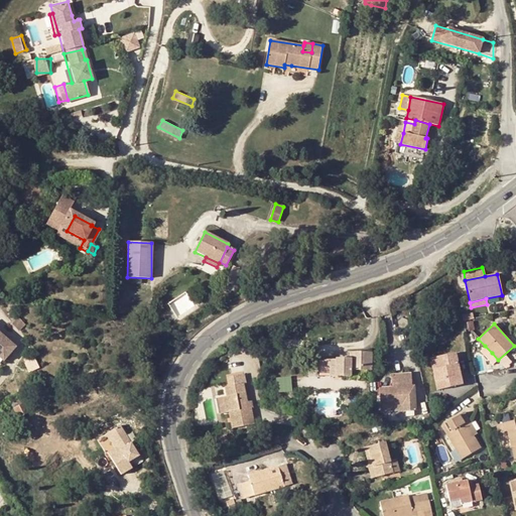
[(0,358),(4,362),(14,348),(0,336),(0,358)]
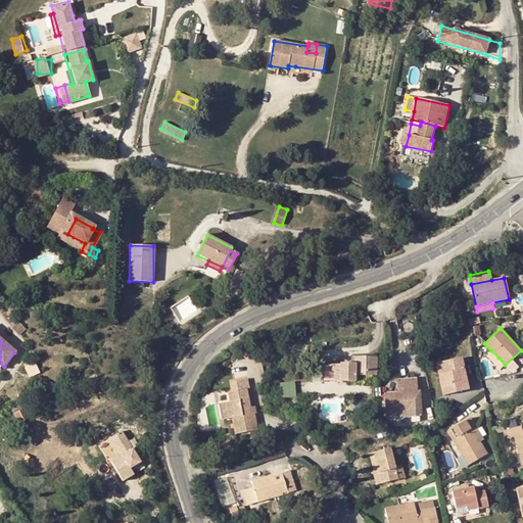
[(491,350),(488,353),(495,361),(498,358),(491,350)]
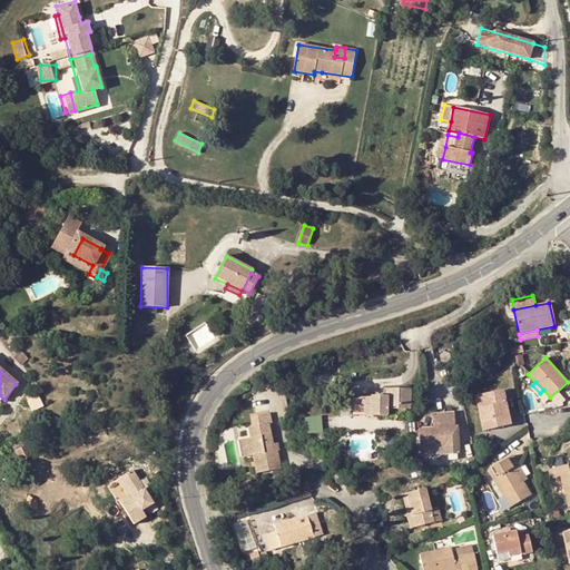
[(386,408),(409,409),(410,409),(409,389),(386,389),(386,395),(372,395),(371,397),(353,397),(353,415),(386,415),(386,408)]
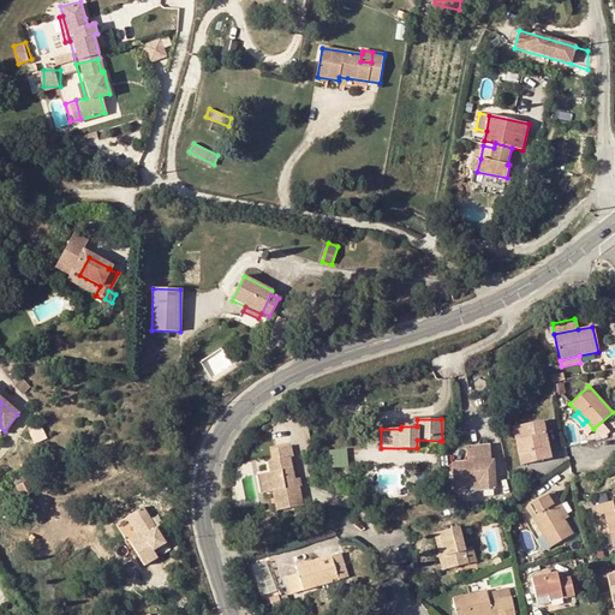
[(524,439),(515,440),(521,465),(550,458),(541,421),(521,425),(524,439)]
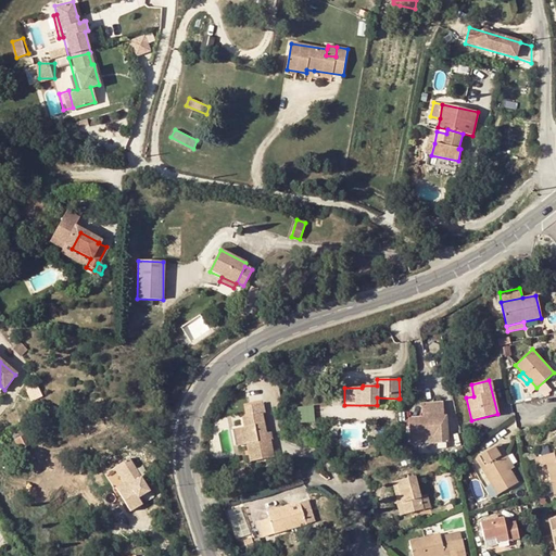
[(531,393),(536,388),(530,380),(527,383),(525,386),(531,393)]
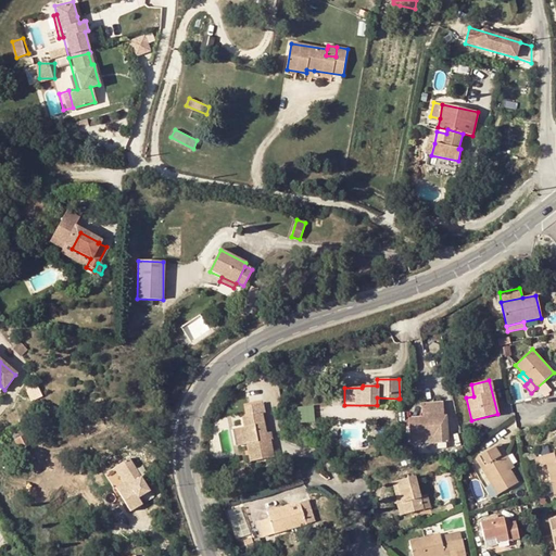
[(474,396),(471,384),(464,387),(466,397),(474,396)]
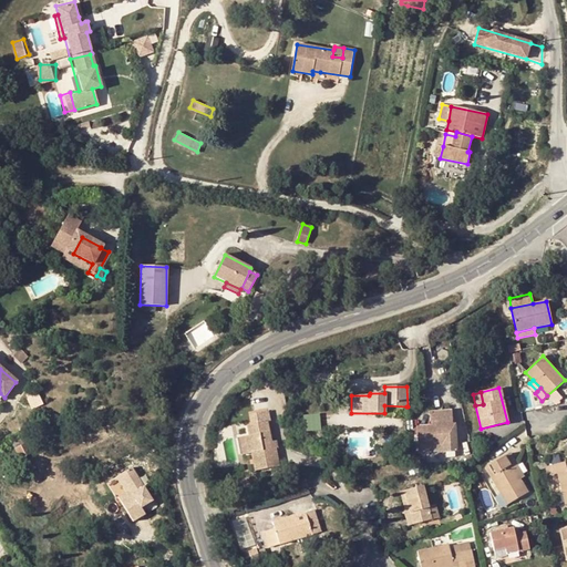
[(34,397),(28,400),(33,409),(42,404),(38,394),(34,397)]
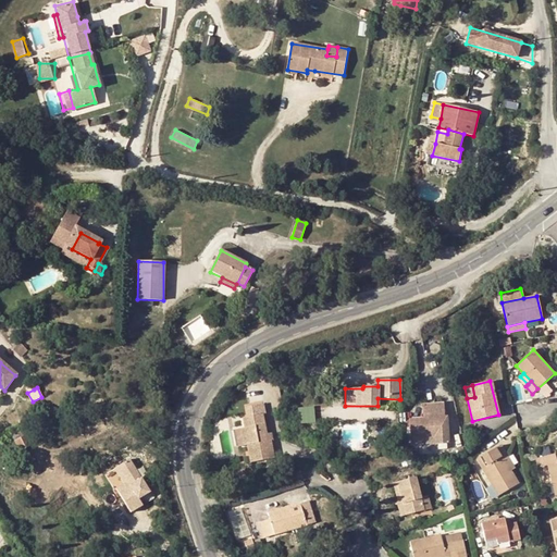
[(245,428),(240,429),(244,445),(247,445),(251,461),(274,457),(271,440),(268,441),(267,434),(262,413),(265,413),(263,403),(247,407),(248,417),(243,418),(245,428)]
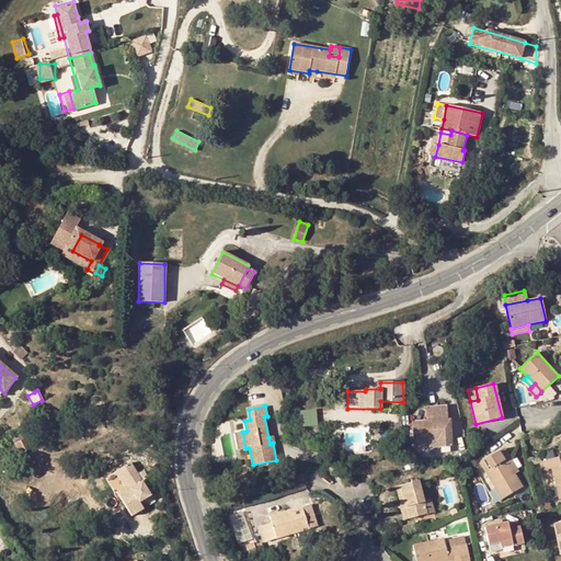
[(438,438),(439,447),(451,445),(449,421),(447,421),(446,405),(425,408),(426,422),(413,424),(414,441),(438,438)]
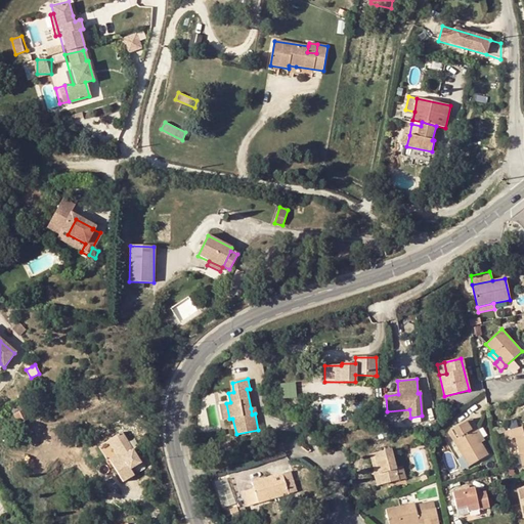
[(300,383),(287,383),(288,397),(300,397),(300,383)]
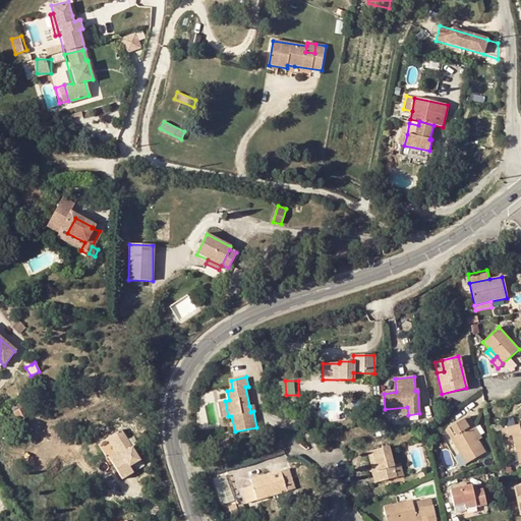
[(228,416),(225,401),(219,402),(223,417),(228,416)]
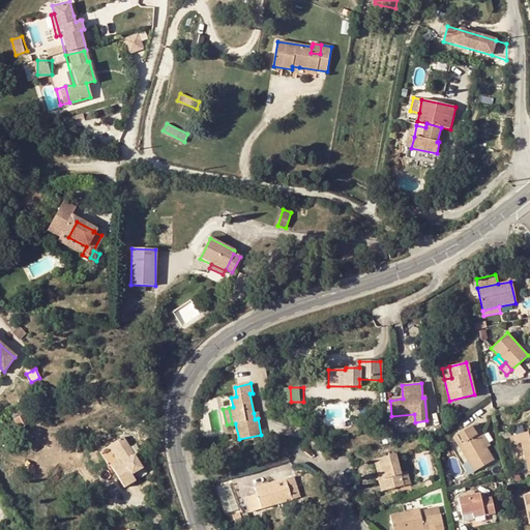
[(22,415),(20,410),(16,411),(10,413),(18,429),(28,423),(25,414),(22,415)]
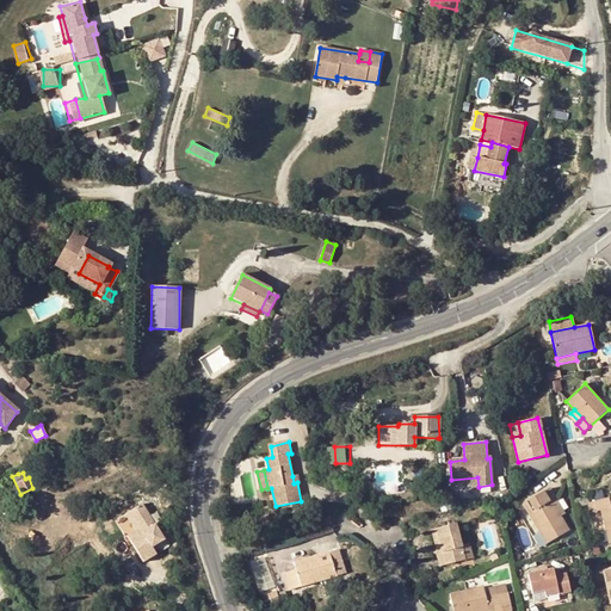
[(512,476),(518,487),(523,483),(516,474),(512,476)]
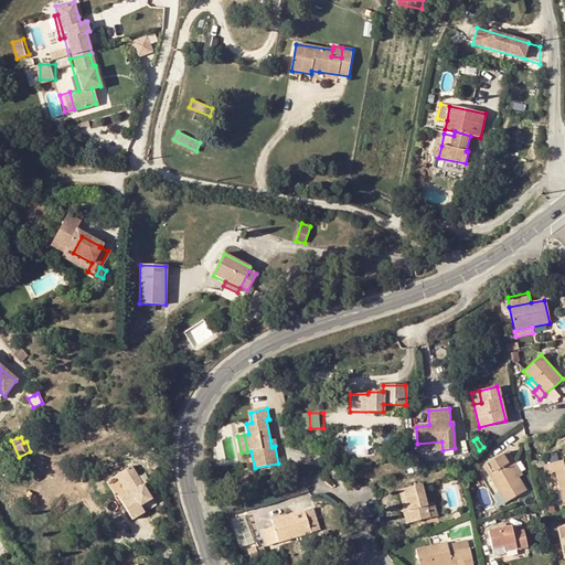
[(518,476),(510,464),(514,460),(509,451),(483,466),(505,502),(525,490),(518,476)]
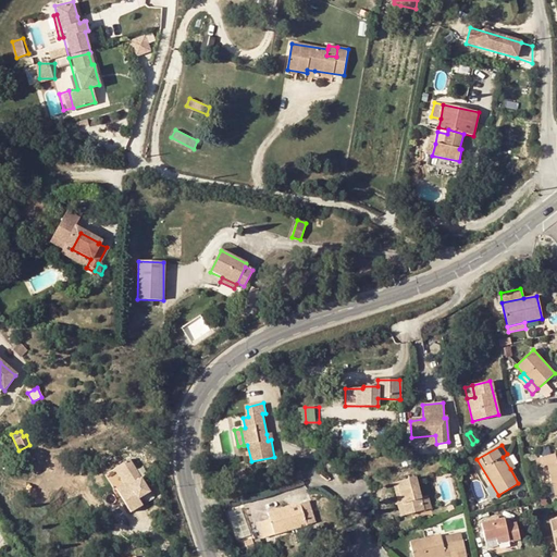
[(503,457),(510,469),(515,467),(507,454),(503,457)]
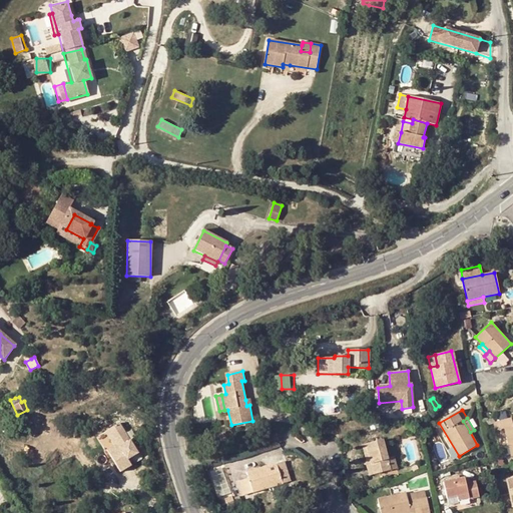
[(497,430),(505,428),(509,446),(512,456),(512,455),(512,424),(511,418),(495,422),(497,430)]
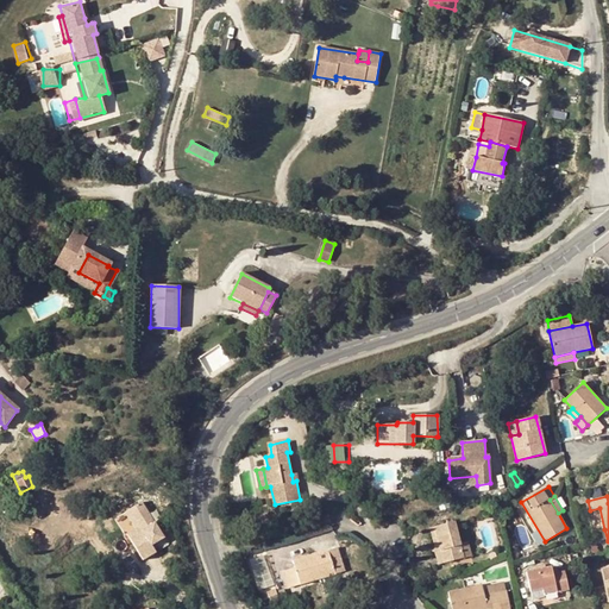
[(142,531),(129,539),(143,562),(156,554),(152,546),(165,539),(143,502),(130,509),(142,531)]
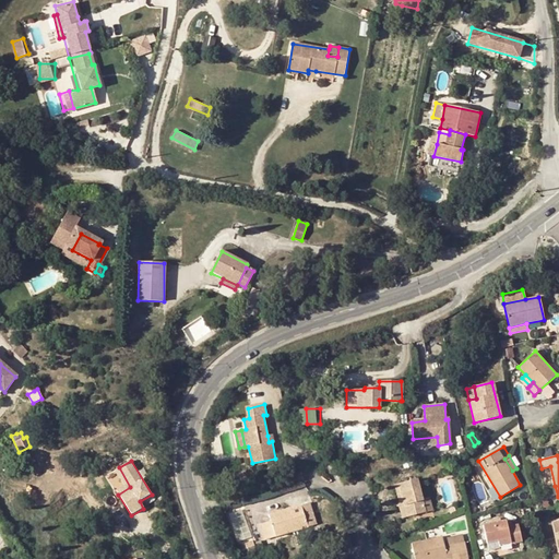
[(130,487),(119,467),(116,470),(125,486),(116,491),(118,495),(130,487)]
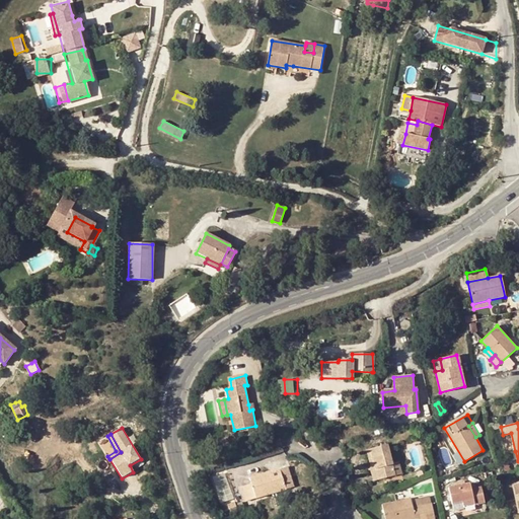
[(373,465),(377,479),(394,475),(391,463),(386,445),(366,450),(370,466),(373,465)]
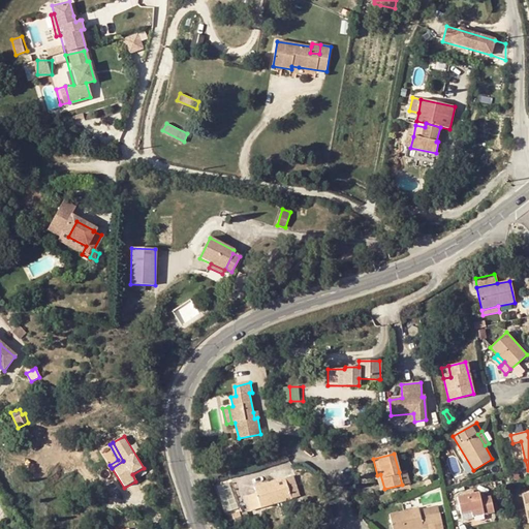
[(399,472),(402,485),(408,483),(406,471),(399,472)]
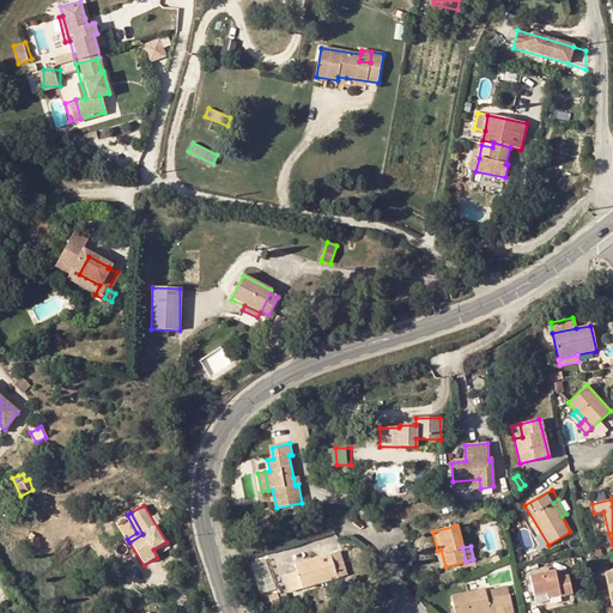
[(322,583),(338,578),(331,553),(295,564),(296,571),(302,589),(322,583)]
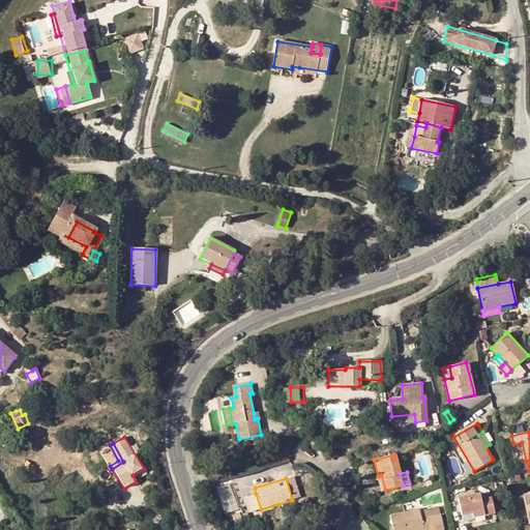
[(472,512),(473,519),(494,513),(491,497),(480,499),(479,493),(459,498),(462,514),(472,512)]
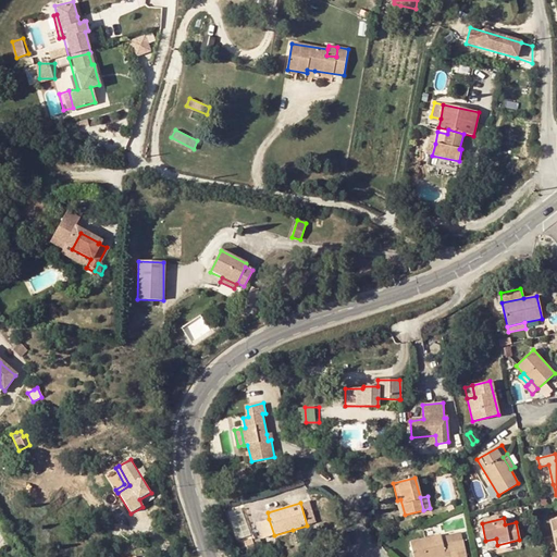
[(274,535),(269,519),(260,522),(264,537),(274,535)]
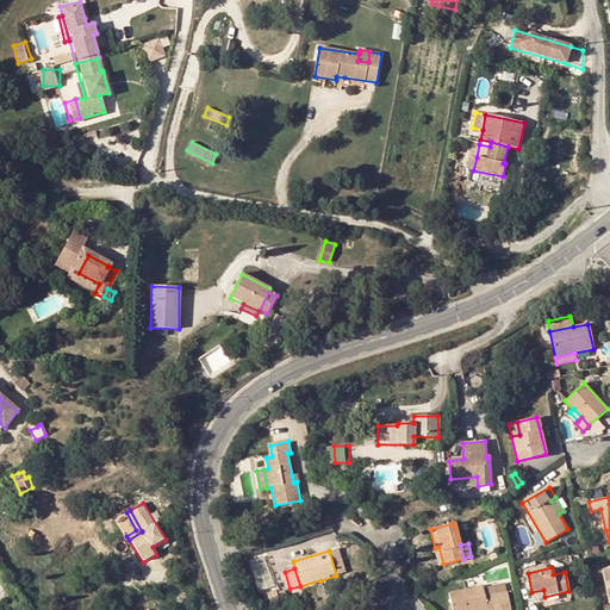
[(487,587),(490,598),(508,593),(505,584),(487,587)]
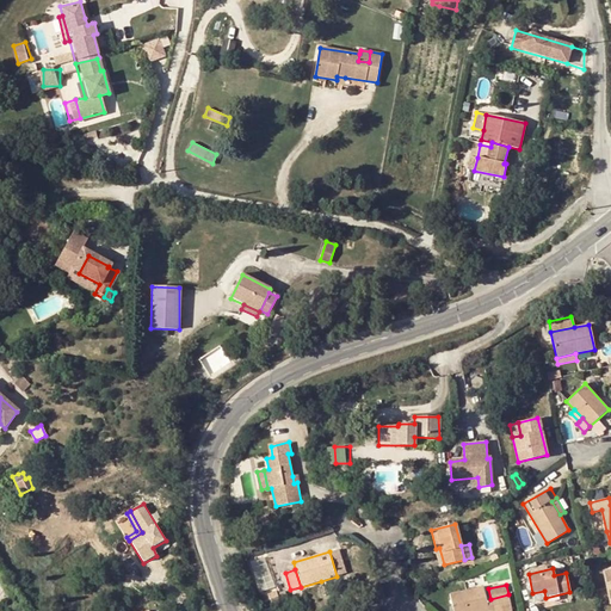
[(487,610),(486,600),(482,586),(450,594),(452,610),(487,610)]
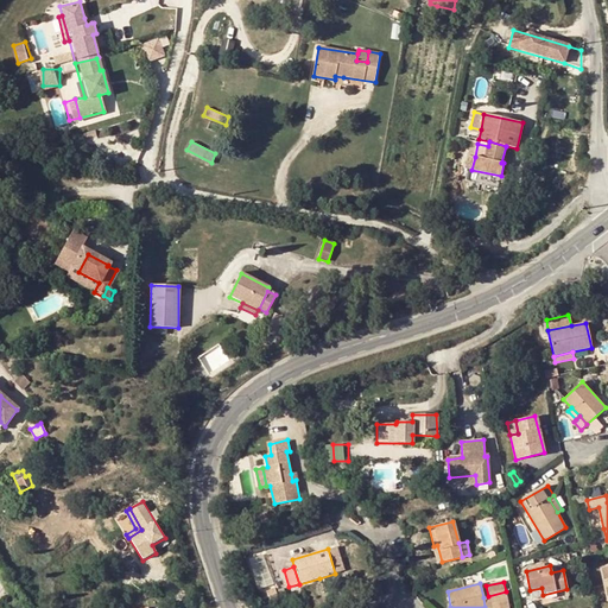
[(506,591),(488,596),(491,607),(506,607),(510,607),(506,591)]
